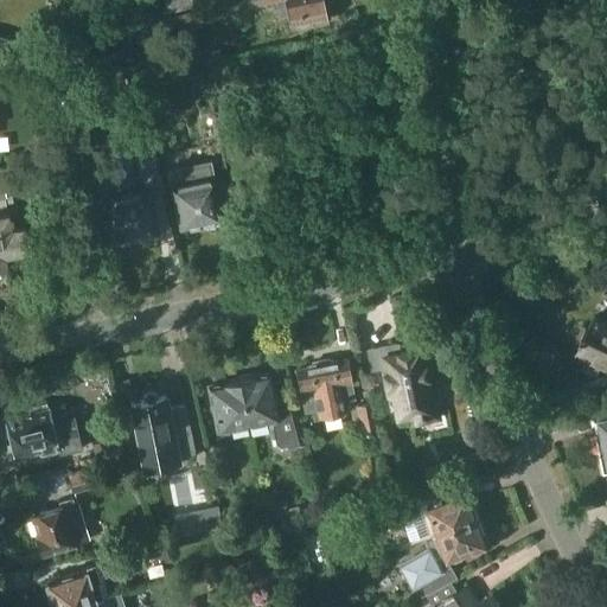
[(276,1),(279,17),(288,16),(291,27),(325,20),(320,0),(247,0),(249,7),(276,1)]
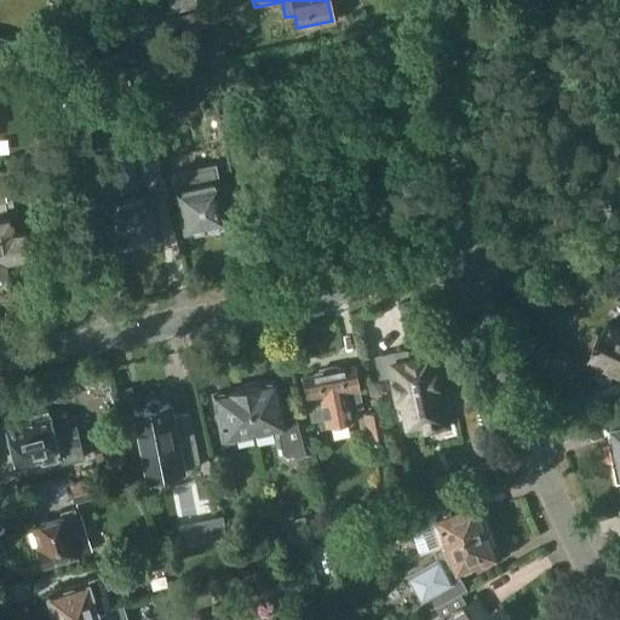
[(161,176),(158,151),(137,155),(142,179),(161,176)]
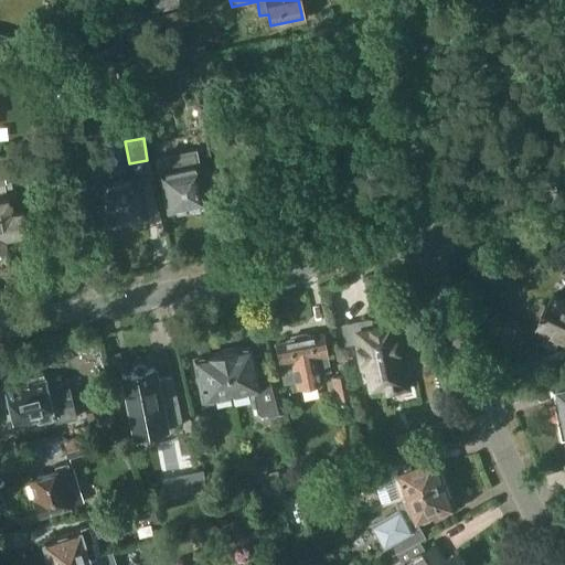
[(196,149),(156,158),(168,212),(205,204),(196,167),(201,166),(196,149)]
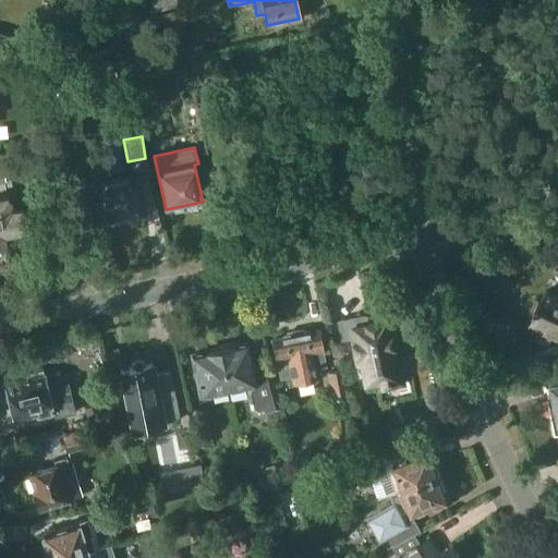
[(0,242),(4,242),(3,234),(22,231),(17,206),(11,207),(9,192),(7,193),(5,186),(12,185),(11,179),(37,173),(34,156),(0,162),(0,242)]
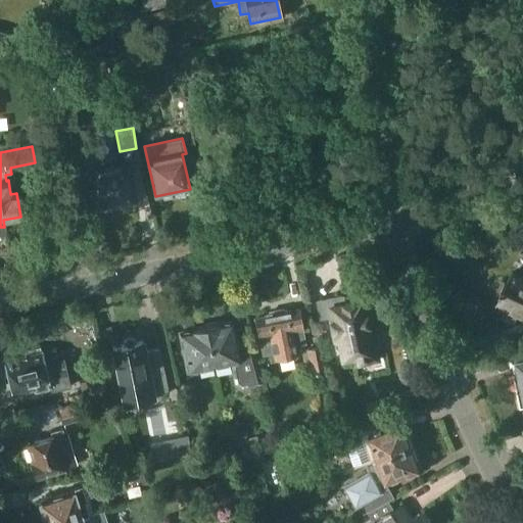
[(92,171),(100,207),(136,200),(128,163),(92,171)]
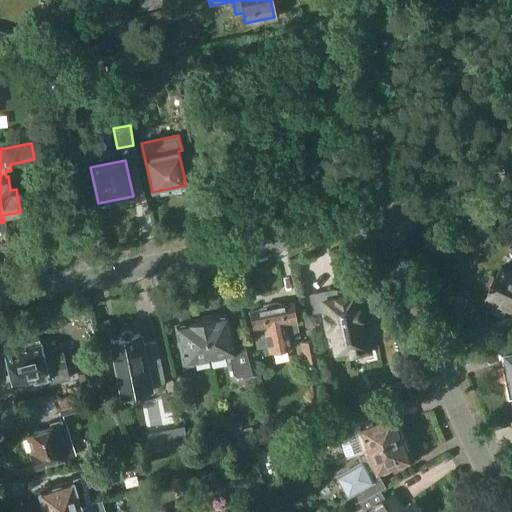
[(486,297),(496,302),(491,311),(503,317),(508,307),(511,309),(511,270),(502,266),(496,277),(491,275),(486,285),(491,287),(486,297)]
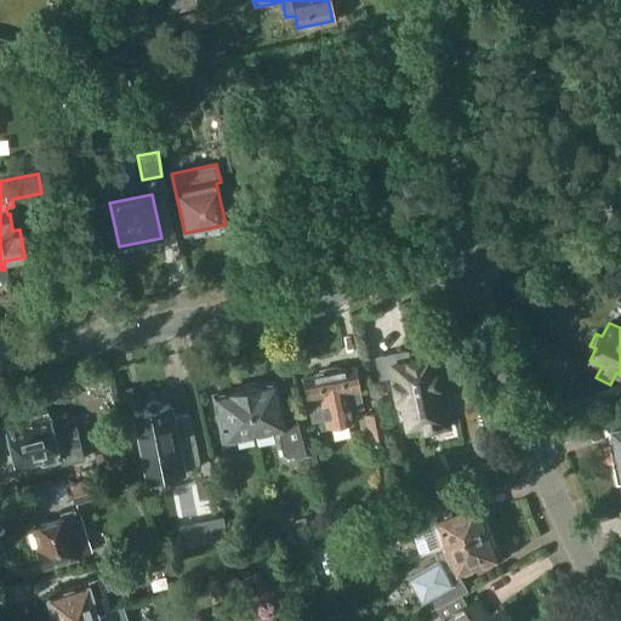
[(443,420),(437,387),(438,383),(436,376),(434,374),(433,369),(431,369),(428,357),(406,360),(405,352),(376,358),(380,376),(396,372),(405,427),(443,420)]
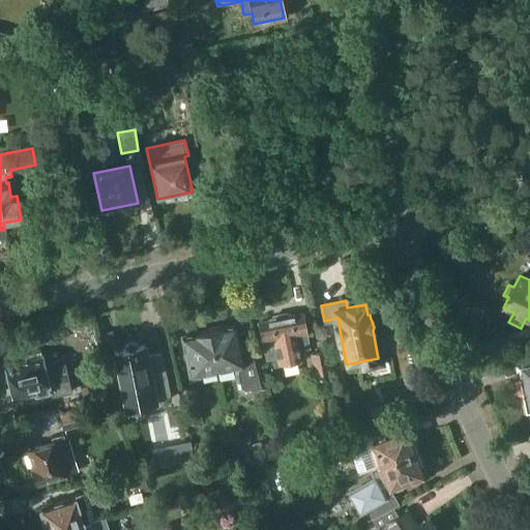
[(262,344),(266,360),(276,358),(277,364),(301,359),(299,350),(311,348),(303,313),(257,322),(261,344),(262,344)]
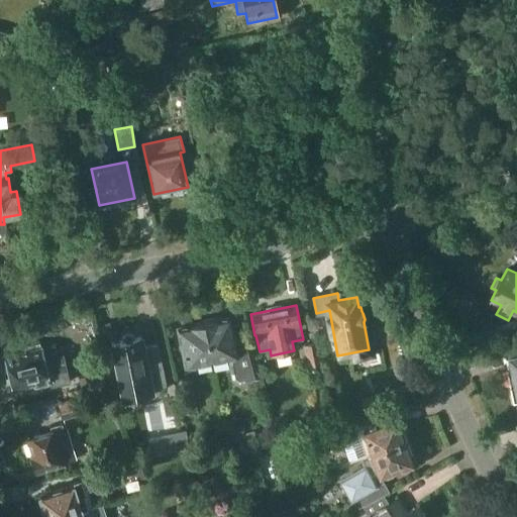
[(212,363),(228,359),(232,379),(239,383),(256,380),(247,336),(233,339),(229,317),(203,322),(212,363)]
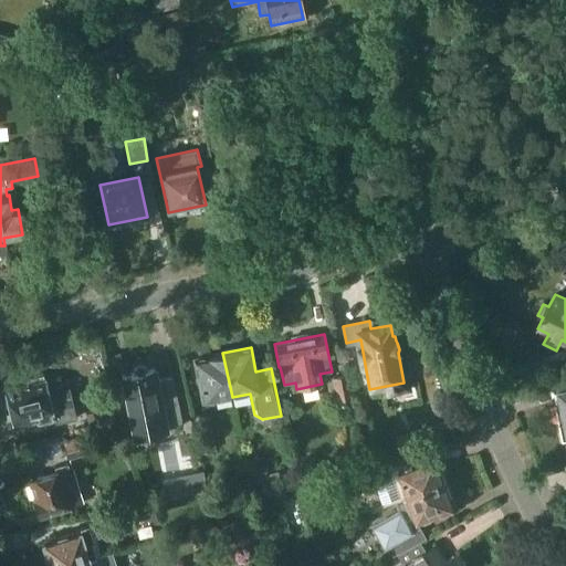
[(94,352),(70,356),(80,407),(105,401),(94,352)]
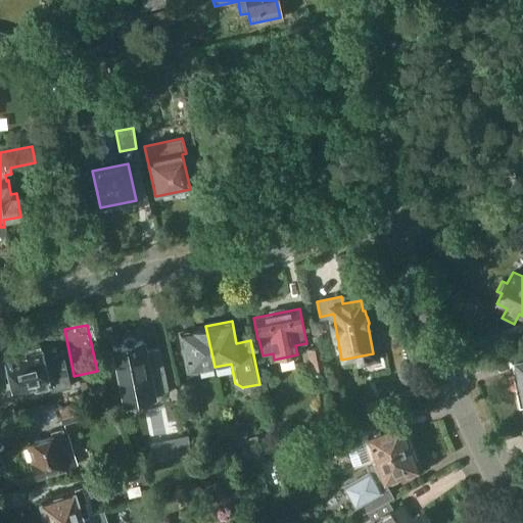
[(180,331),(188,373),(215,367),(205,326),(180,331)]
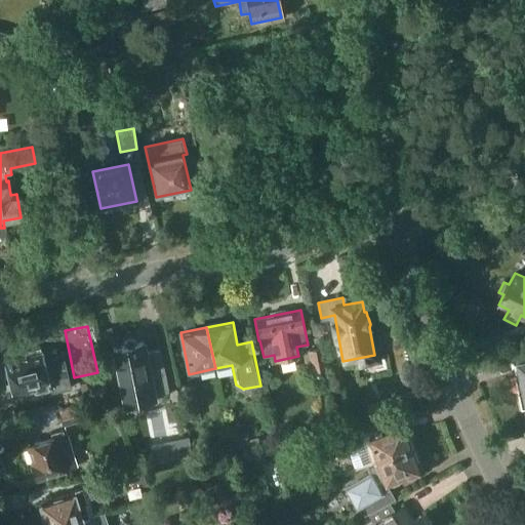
[(124,346),(113,348),(124,404),(168,395),(159,350),(146,353),(144,341),(137,342),(133,339),(125,340),(124,346)]
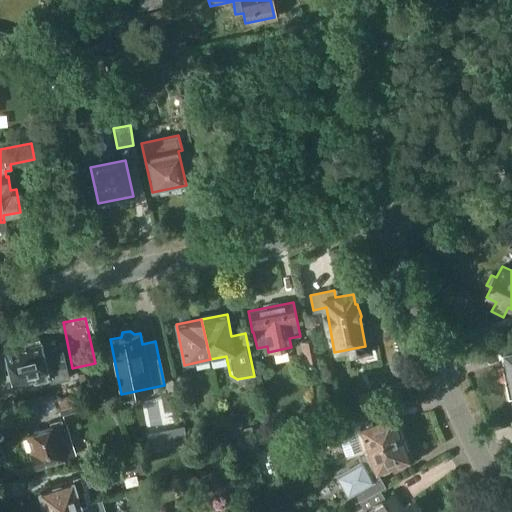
[(300,342),(302,354),(298,355),(301,368),(312,365),(311,358),(319,356),(315,338),(300,342)]
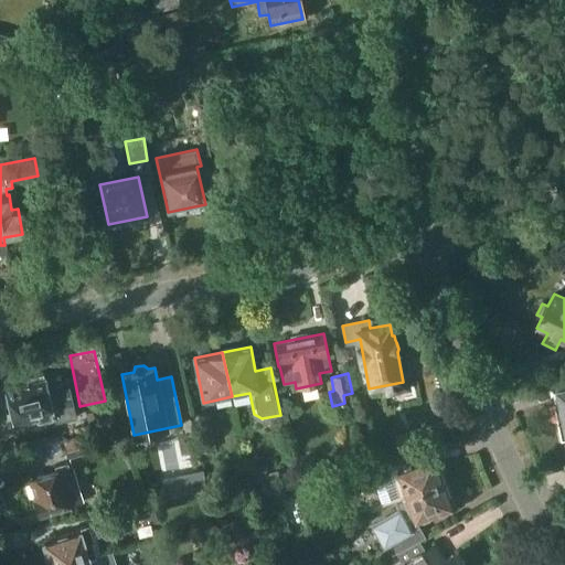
[(27,384),(27,385),(3,392),(11,424),(35,418),(36,422),(55,417),(45,379),(27,384)]
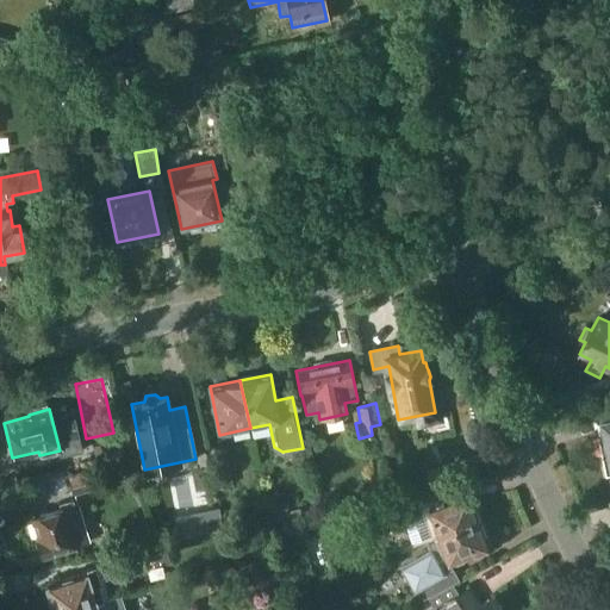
[(95,461),(120,458),(117,441),(93,446),(95,461)]
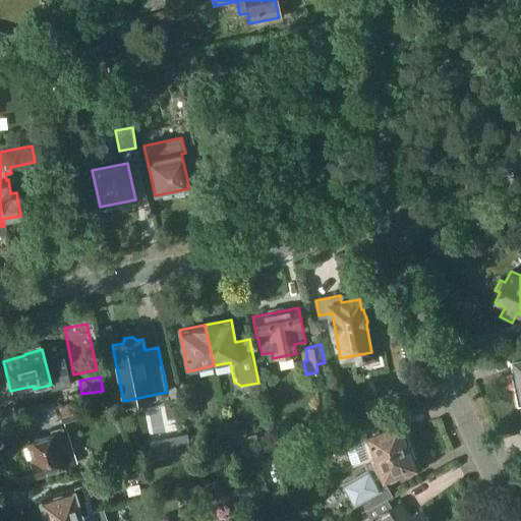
[(178,384),(185,417),(198,414),(192,381),(178,384)]
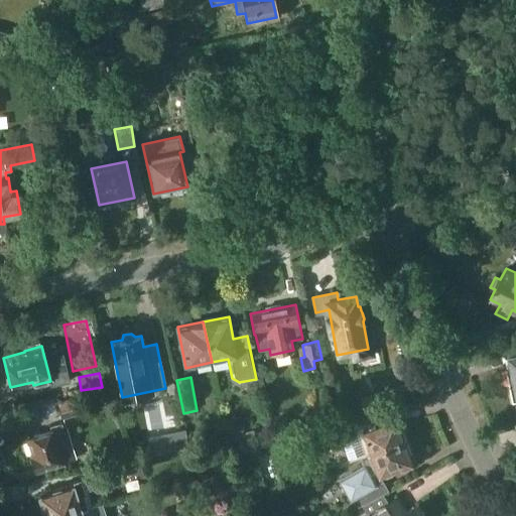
[(395,401),(390,388),(361,399),(365,412),(395,401)]
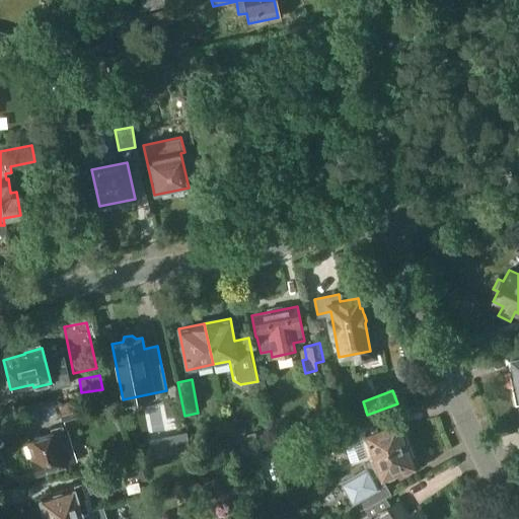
[(80,399),(59,405),(63,419),(84,413),(80,399)]
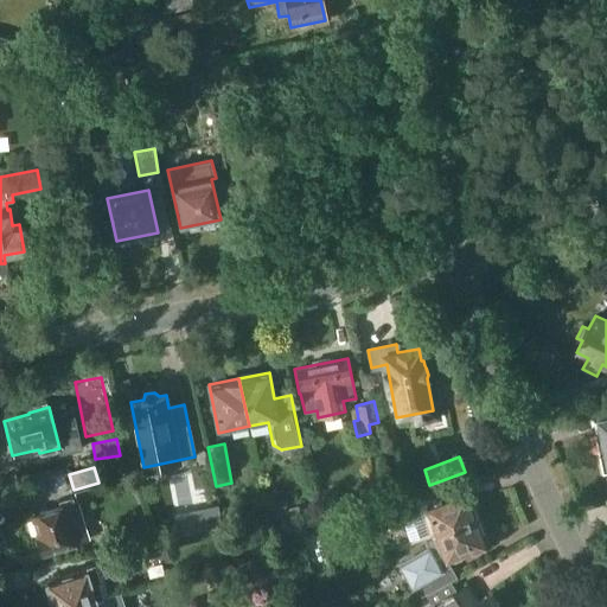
[(468,492),(441,503),(439,496),(422,502),(421,499),(398,508),(413,544),(425,540),(434,535),(435,537),(479,521),(468,492)]
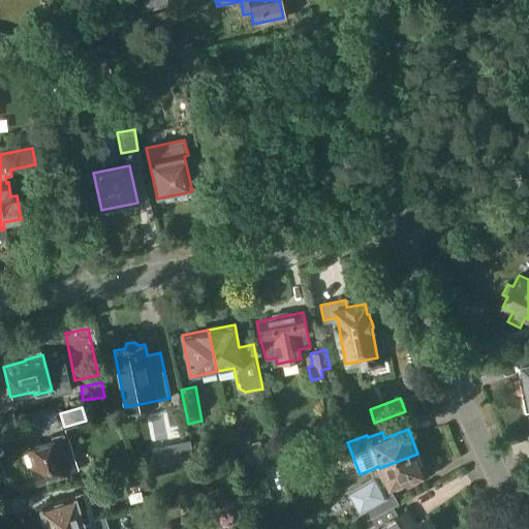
[(27,449),(32,467),(31,468),(35,483),(78,469),(67,436),(27,449)]
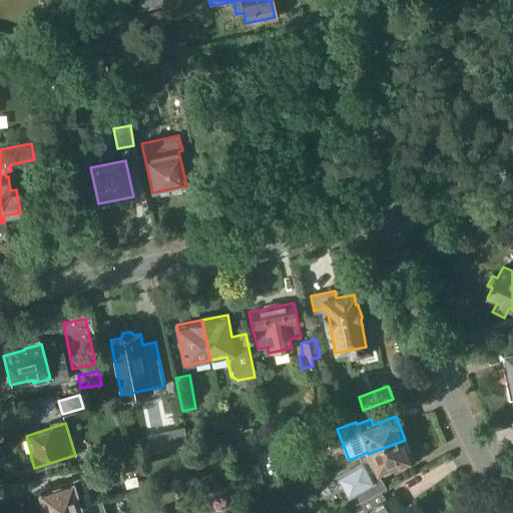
[(338,477),(350,499),(357,495),(362,502),(384,490),(375,475),(379,474),(378,474),(412,461),(405,440),(368,454),(367,452),(359,456),(364,463),(338,477)]
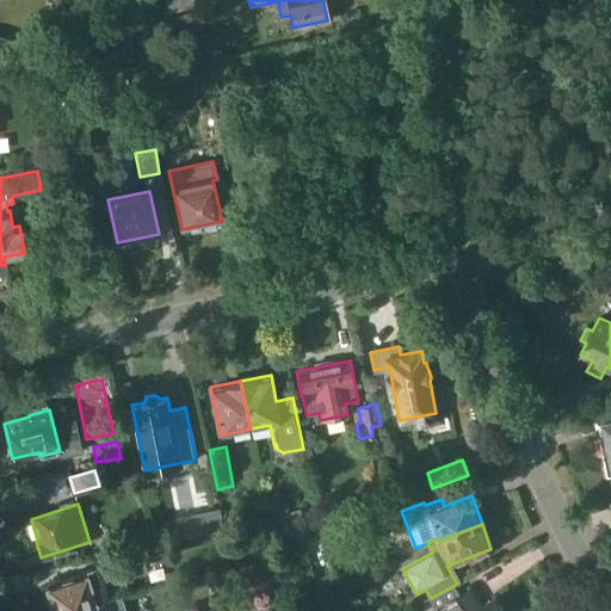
[(165,556),(161,541),(113,550),(118,573),(141,569),(140,561),(165,556)]
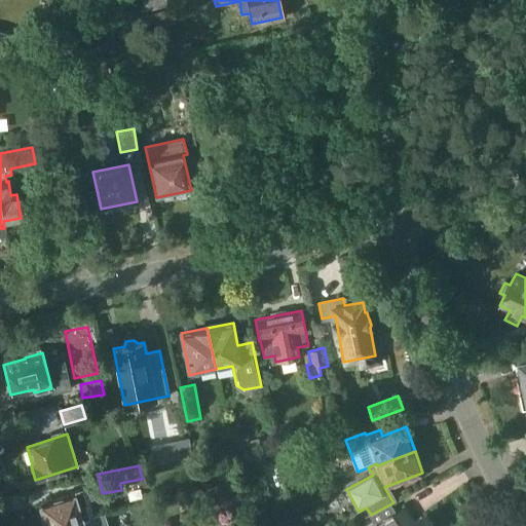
[(87,505),(82,490),(39,504),(45,525),(67,525),(89,520),(85,505),(87,505)]
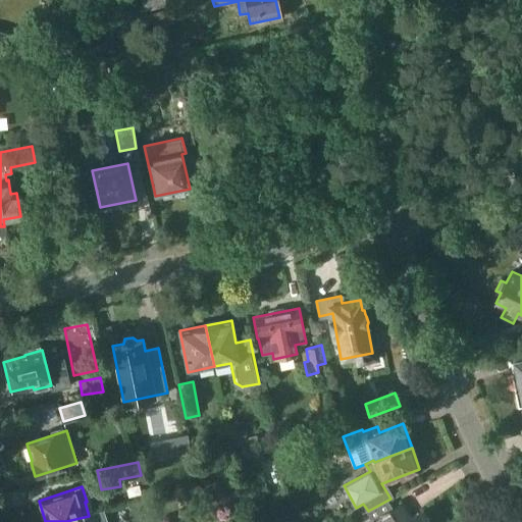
[(410,518),(402,504),(371,521),(431,521),(423,509),(410,518)]
